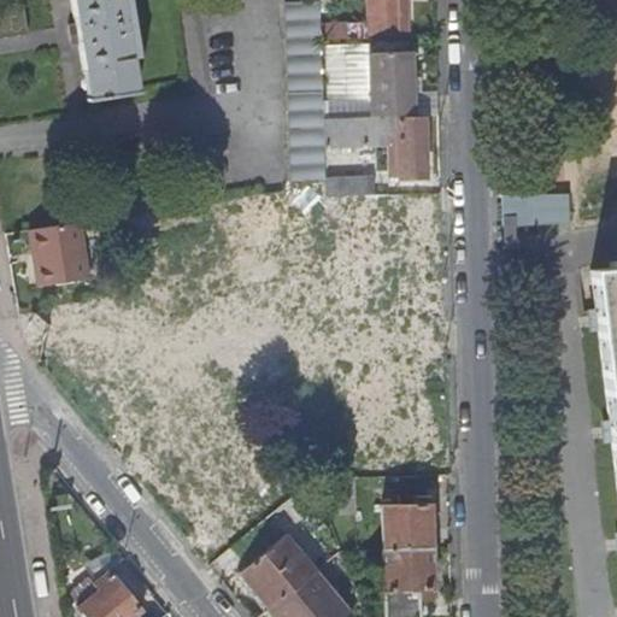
[(69,0),(75,36),(86,104),(142,94),(137,60),(145,59),(134,0),(69,0)]
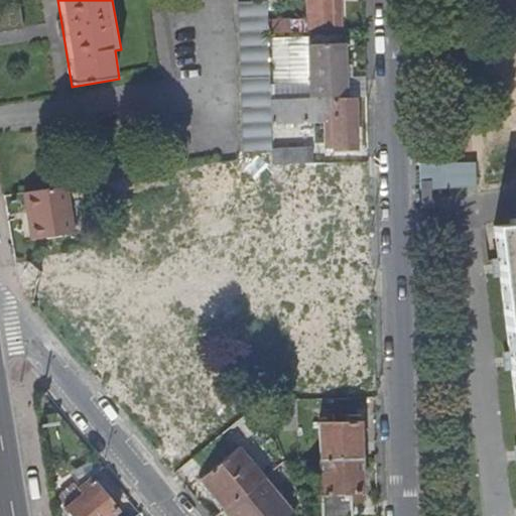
[(308,0),(309,32),(344,31),(342,3),(352,3),(351,0),(308,0)]
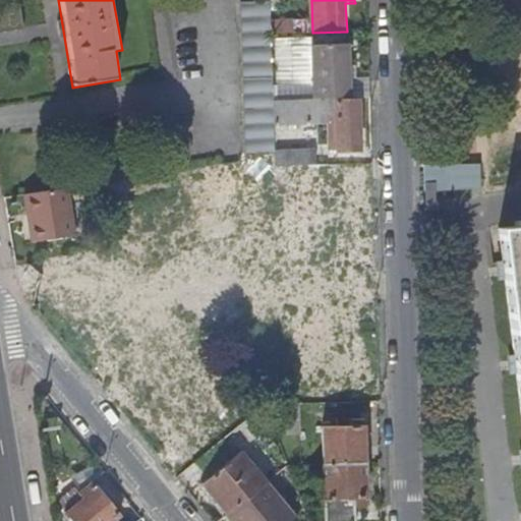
[(15,1),(0,4),(0,30),(20,25),(15,1)]
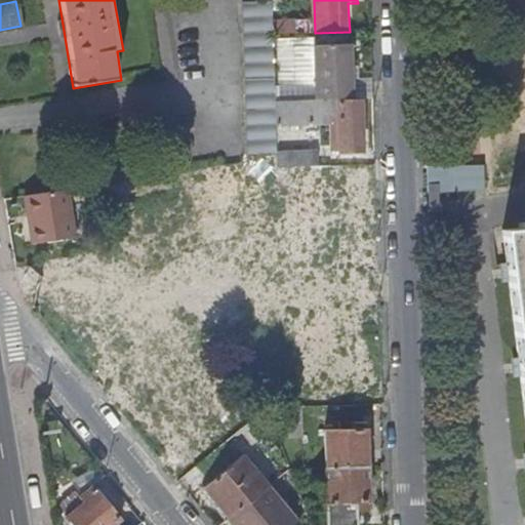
[(274,35),(273,3),(243,3),(247,156),(277,155),(277,127),(276,102),(274,35)]
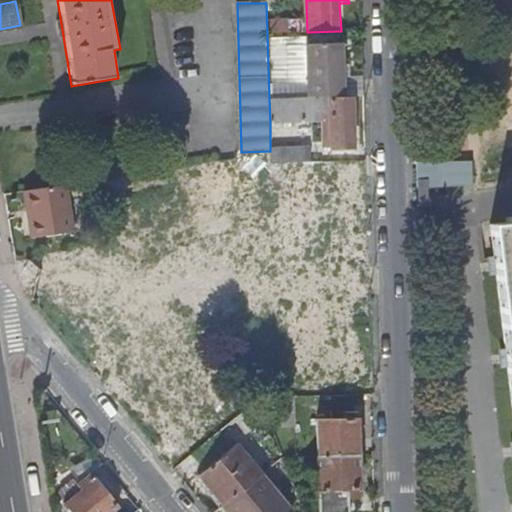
[(328,98),(343,98),(342,46),(306,46),(308,98),(328,98)]
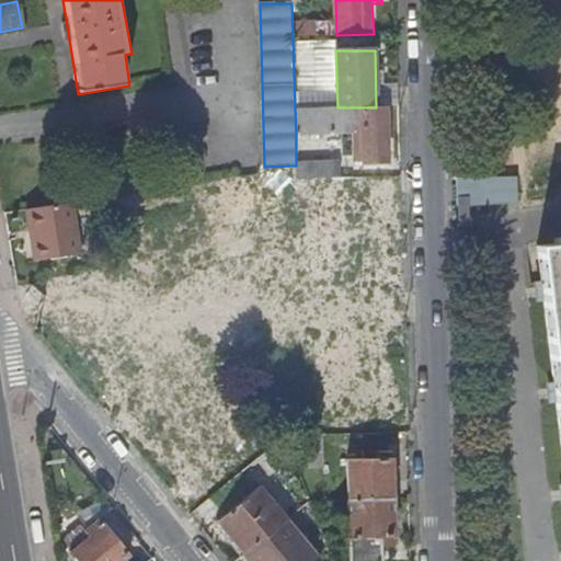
[(387,163),(386,106),(380,107),(380,111),(358,111),(359,107),(338,107),(295,109),(296,136),(354,134),(355,164),(387,163)]
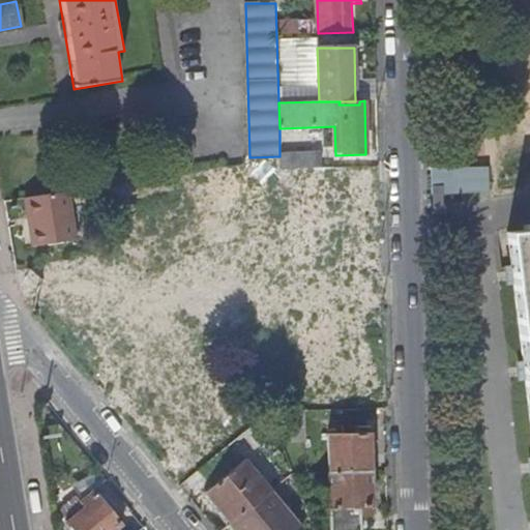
[(329,155),(280,156),(281,159),(281,169),(330,168),(329,155)]
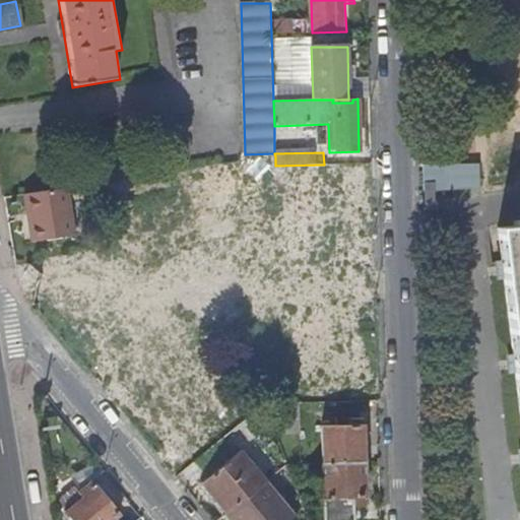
[(331,180),(330,166),(324,165),(275,166),(275,156),(265,157),(265,178),(275,178),(275,181),(331,180)]
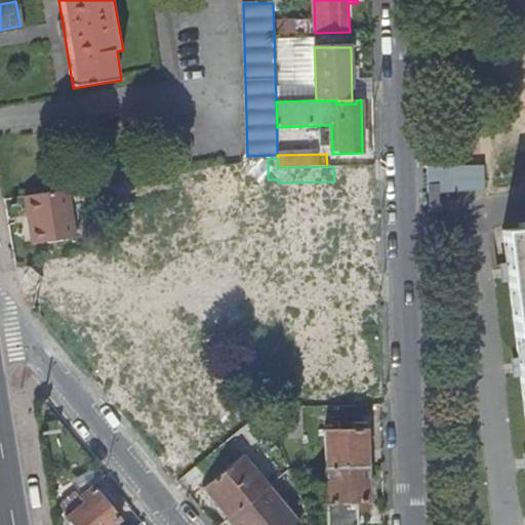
[(242,162),(239,163),(240,297),(266,297),(265,166),(242,162)]
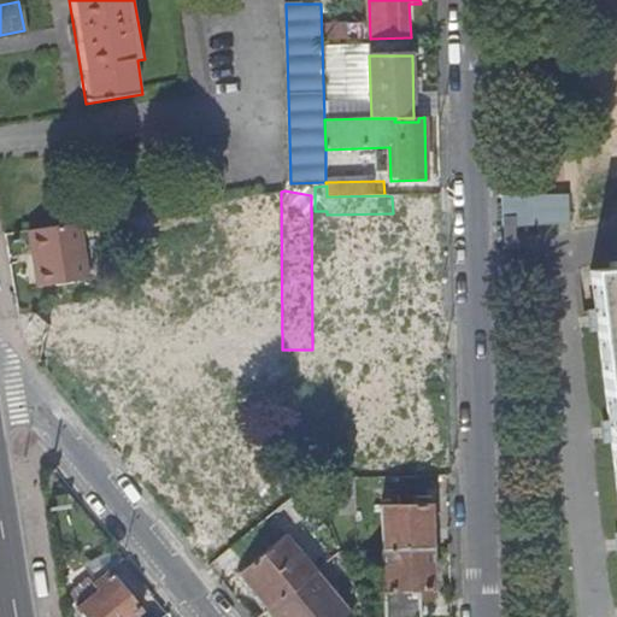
[(569,225),(565,194),(495,194),(497,228),(569,225)]
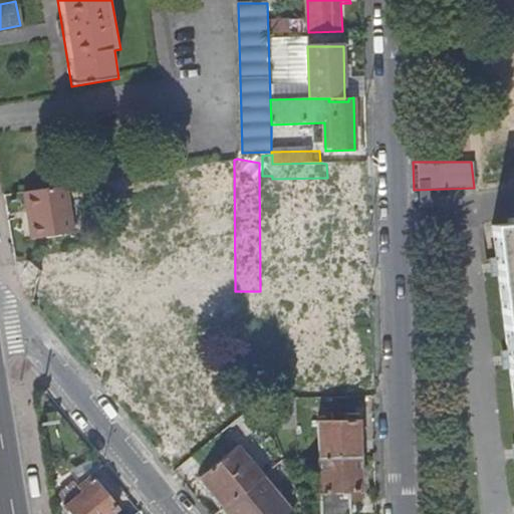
[(100,181),(104,208),(136,203),(147,276),(190,270),(179,190),(150,194),(136,196),(133,176),(100,181)]
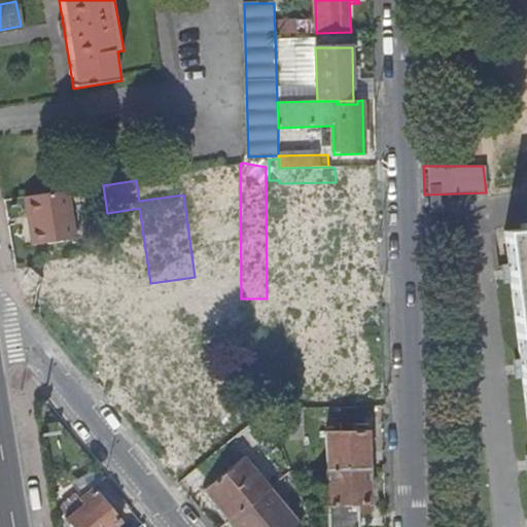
[(344,235),(348,235),(347,189),(294,190),(295,236),(303,236),(344,235)]
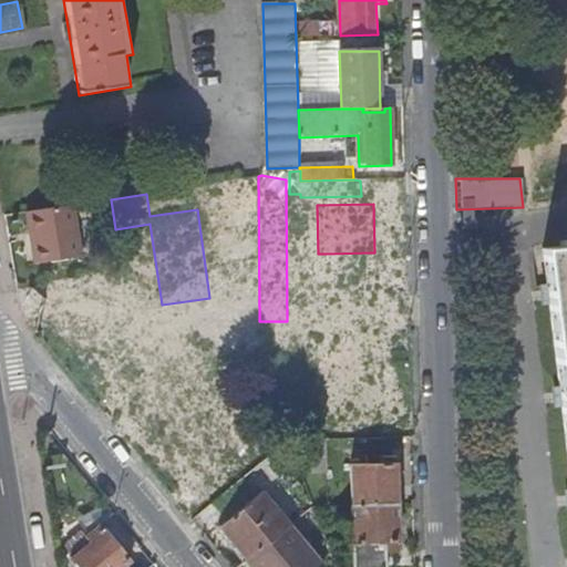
[(72,206),(26,214),(33,267),(81,259),(72,206)]
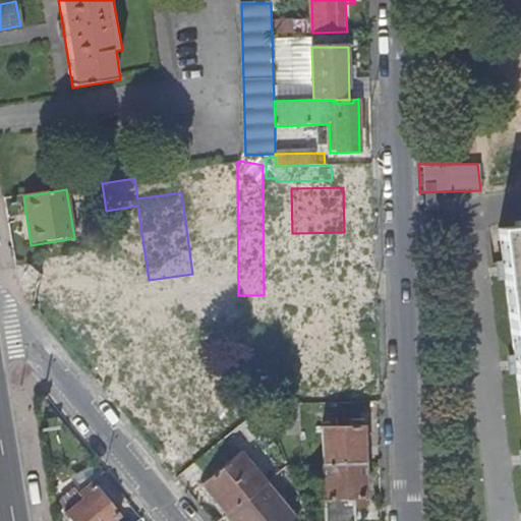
[(520,221),(517,222),(517,228),(500,230),(520,404),(520,221)]
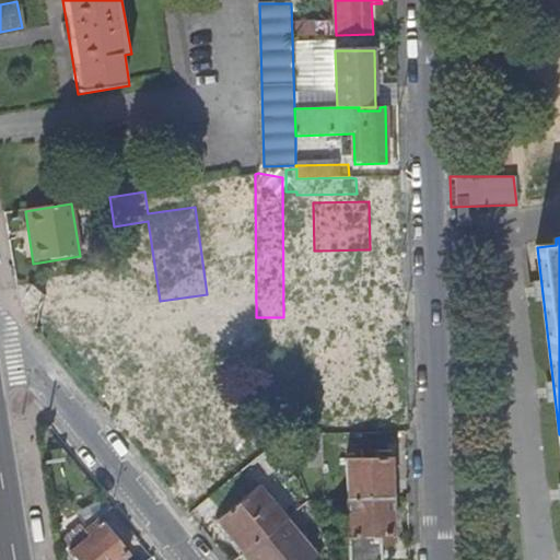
[(366,292),(365,249),(322,251),(322,298),(329,296),(359,298),(359,292),(366,292)]
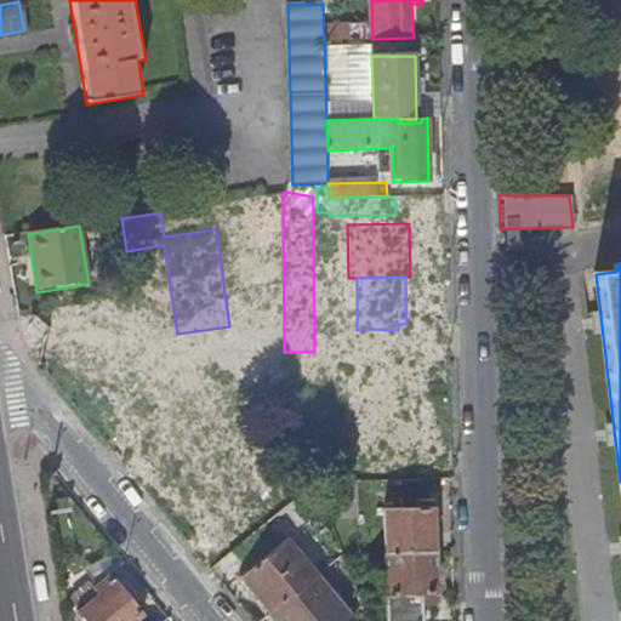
[(329,278),(318,279),(318,355),(331,357),(365,355),(365,329),(357,330),(329,330),(329,278)]
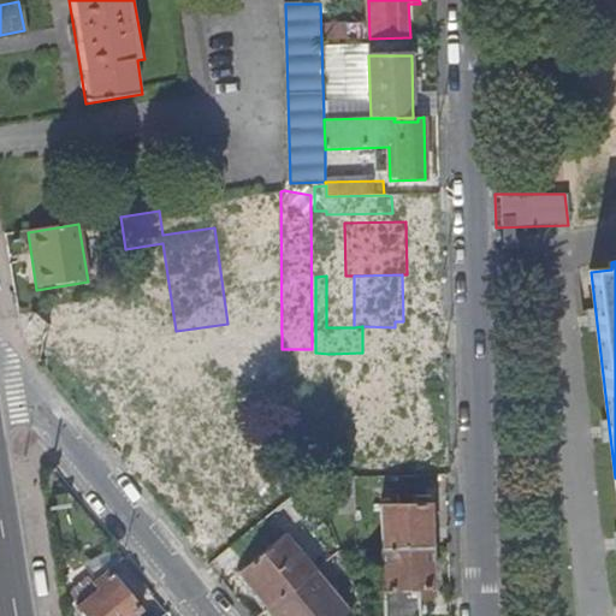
[(425,369),(425,351),(362,353),(329,354),(329,365),(377,365),(377,371),(425,369)]
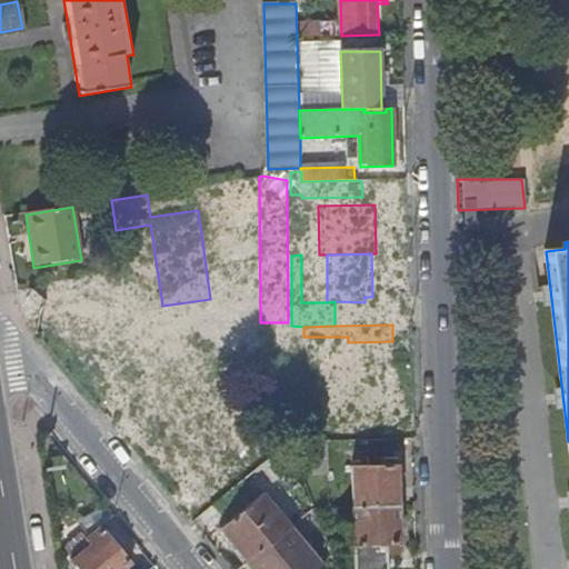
[(86,367),(118,405),(152,376),(122,338),(86,367)]
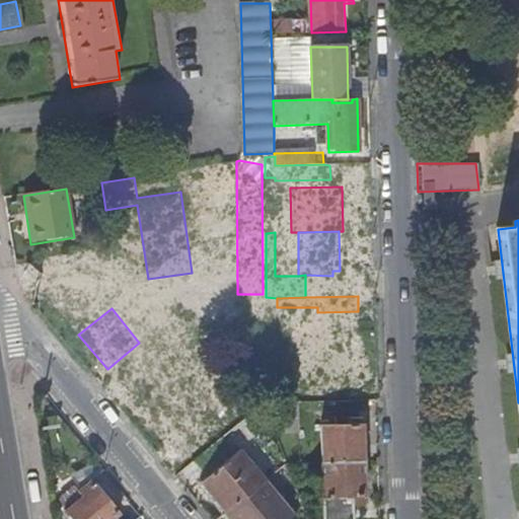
[(359,329),(318,329),(319,384),(360,382),(359,329)]
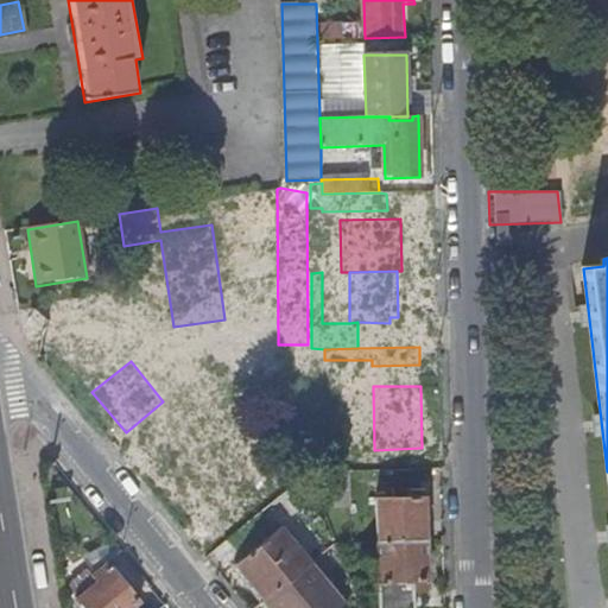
[(223,470),(188,426),(147,460),(183,504),(223,470)]
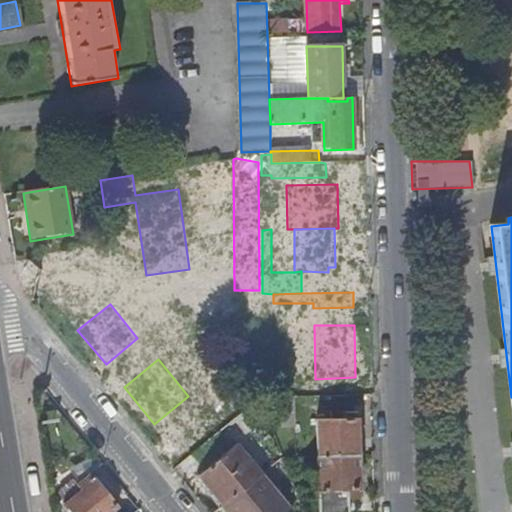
[(261,410),(255,403),(248,409),(253,416),(261,410)]
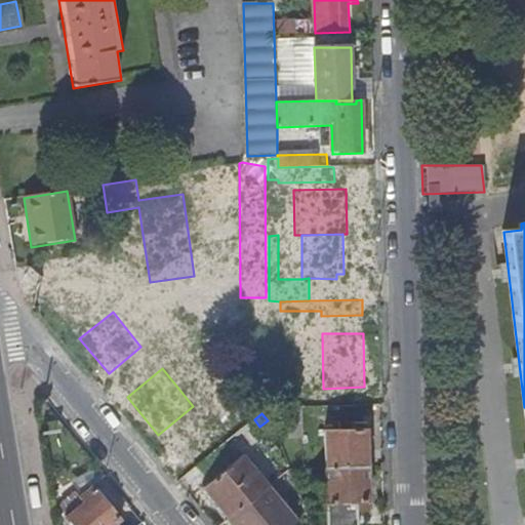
[(325,469),(368,468),(367,431),(325,432),(325,469)]
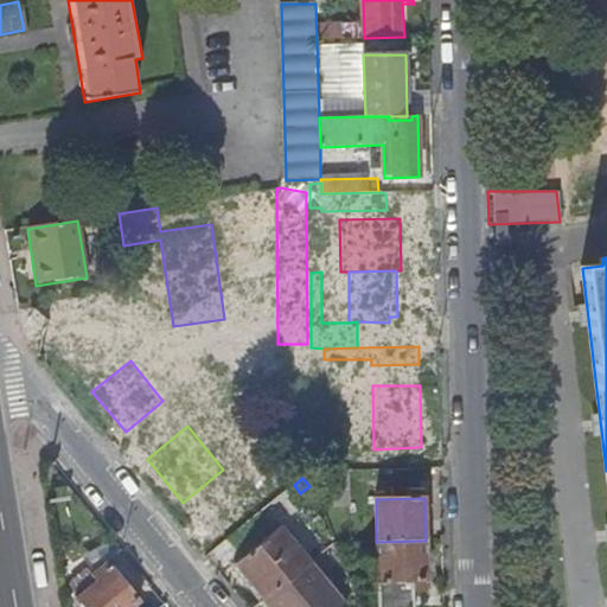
[(263,601),(310,564),(279,528),(234,564),(263,601)]
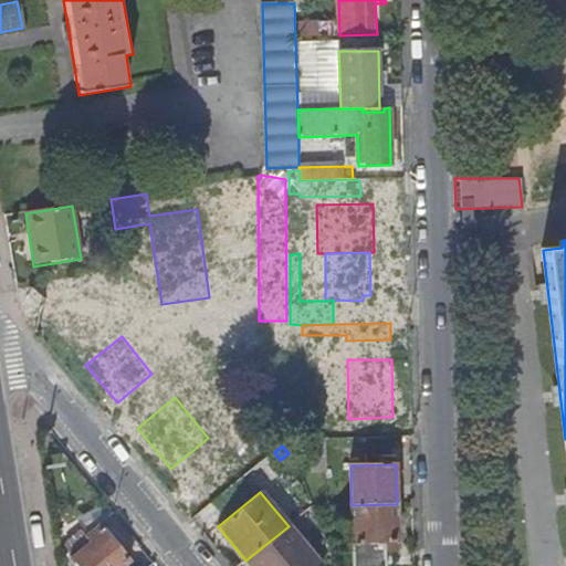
[(397,543),(397,504),(350,505),(353,565),(385,565),(385,543),(397,543)]
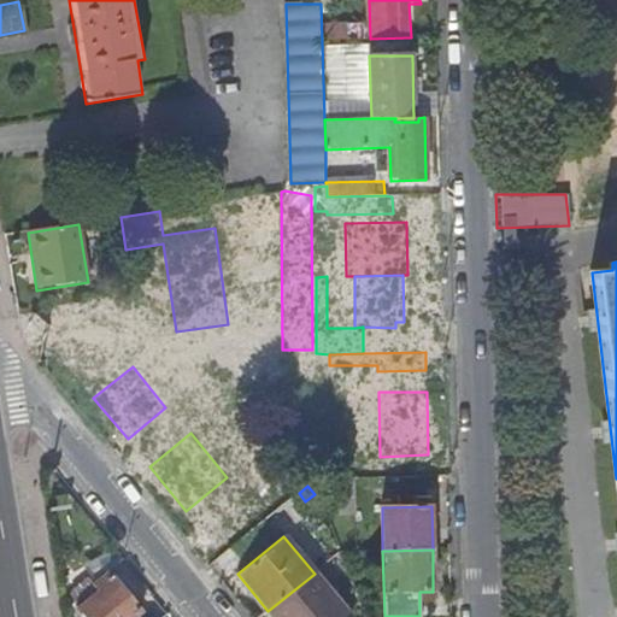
[(76,609),(76,610),(81,616),(137,616),(144,612),(109,569),(90,585),(86,577),(65,595),(76,609)]
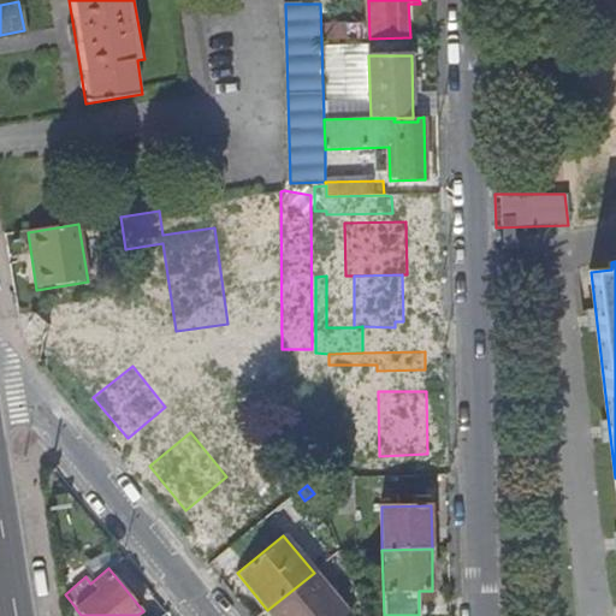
[(342,615),(348,612),(314,573),(267,610),(272,615),(342,615)]
